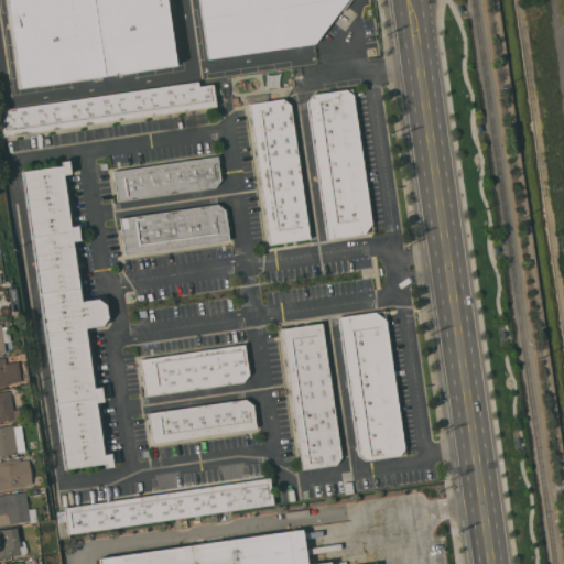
[(20,88),(7,0),(165,0),(175,65),(20,88)]
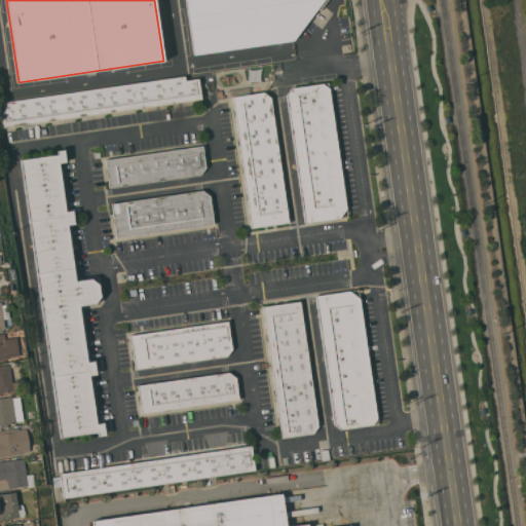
[(193,54),(185,0),(328,0),(320,10),(317,8),(294,40),(193,54)]
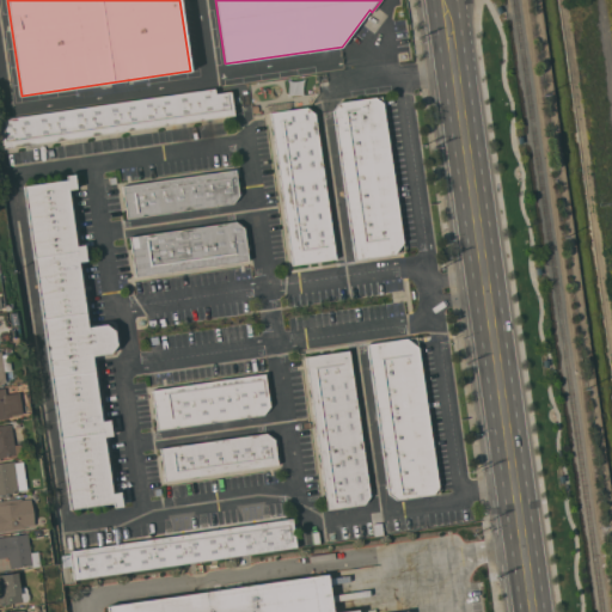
[(2,148),(0,129),(0,118),(215,87),(215,93),(231,91),(234,115),(2,148)]
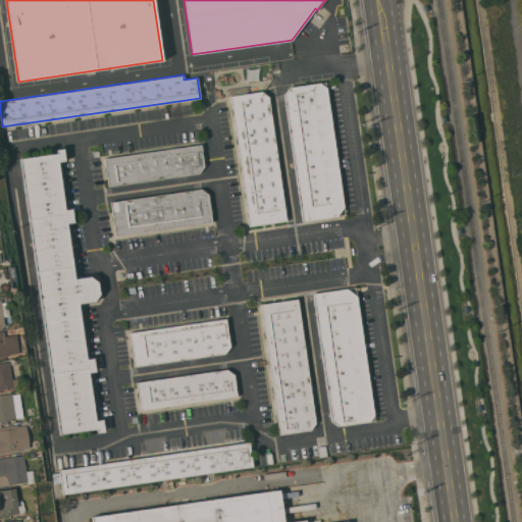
[(303,221),(284,94),(290,87),(320,83),(327,88),(344,207),(336,216),(303,221)]
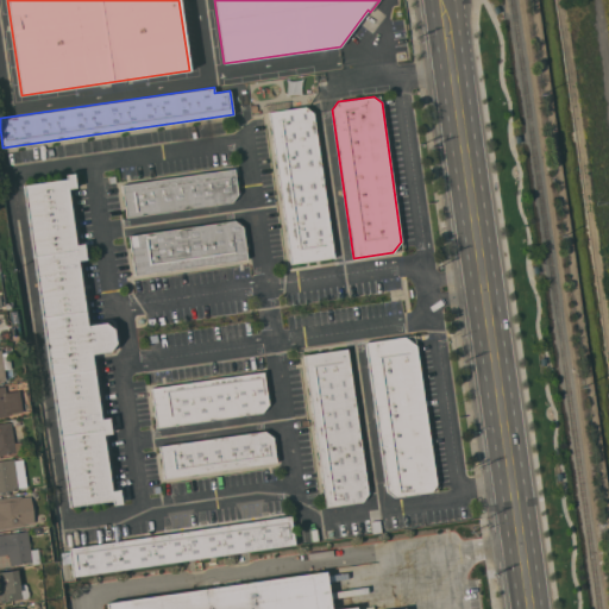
[(334,257),(292,263),(269,112),(305,106),(313,113),(334,257)]
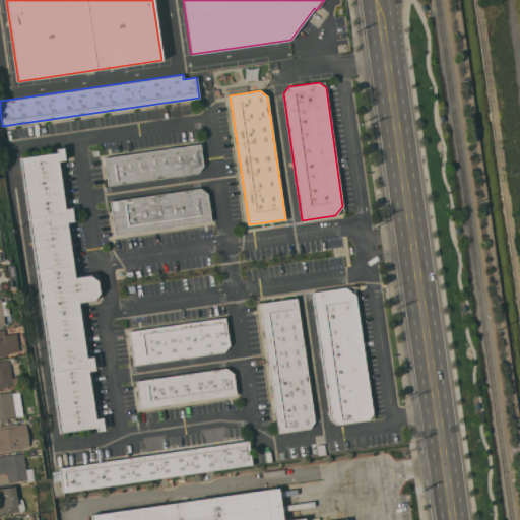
[(108,185),(105,157),(200,144),(203,166),(198,172),(108,185)]
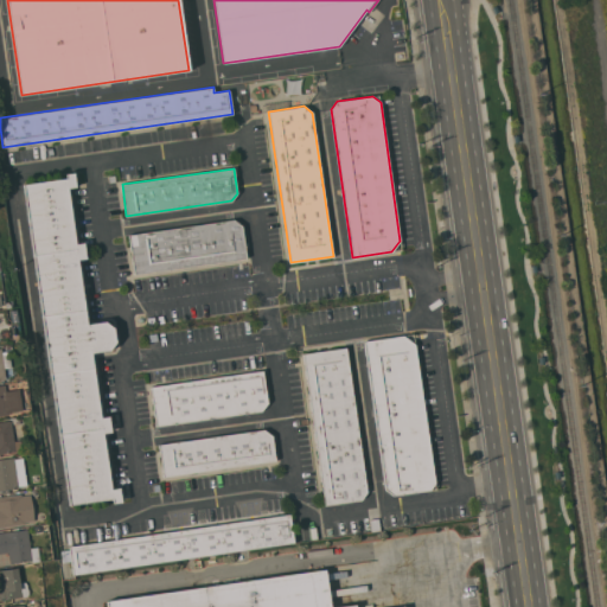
[(24,184),(66,178),(65,173),(75,172),(76,186),(68,187),(76,243),(84,242),(87,257),(78,259),(88,324),(106,321),(114,327),(116,342),(110,350),(93,352),(102,417),(109,416),(112,432),(104,433),(112,489),(120,487),(122,502),(114,503),(113,499),(70,505),(24,184)]
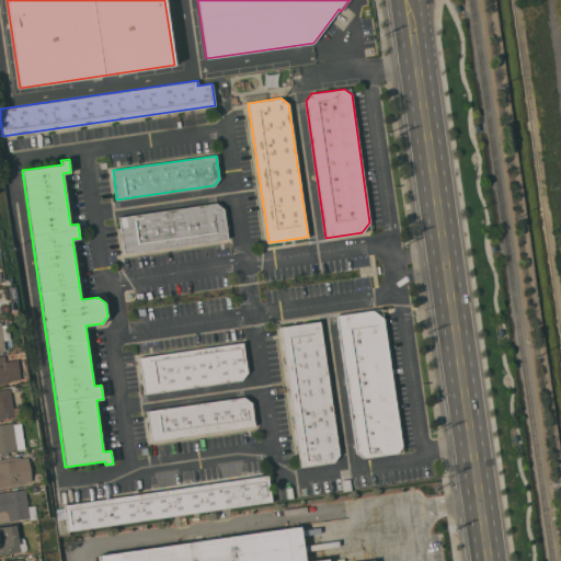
[(125,253),(119,217),(216,203),(224,208),(228,238),(125,253)]
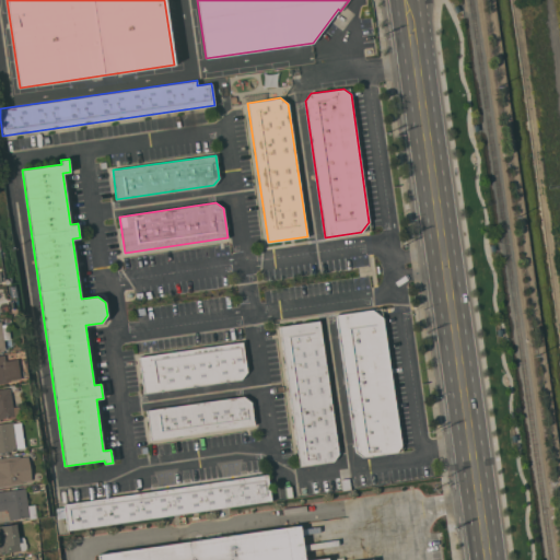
[(336,314),(372,310),(383,317),(401,445),(396,452),(363,456),(356,451),(336,314)]
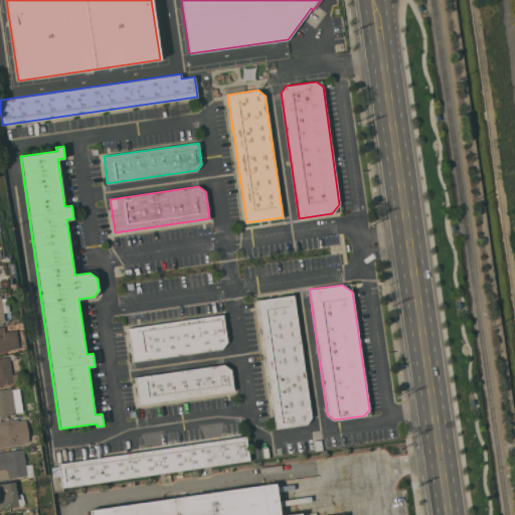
[(3,312),(5,322),(0,322),(0,295),(1,295),(2,300),(8,299),(9,311),(3,312)]
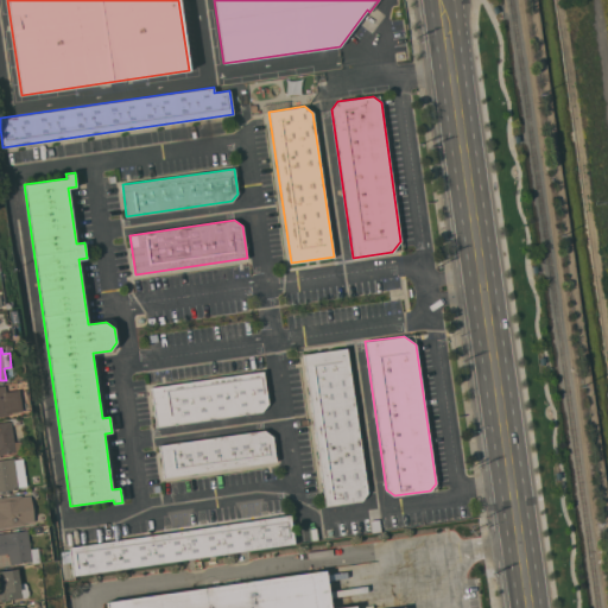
[(325,506),(304,354),(347,348),(367,493),(361,500),(325,506)]
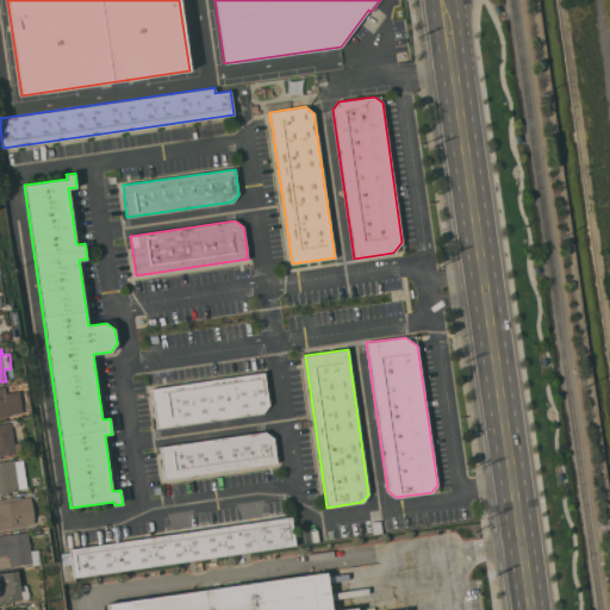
[(151,388),(265,372),(269,405),(262,414),(157,428),(151,388)]
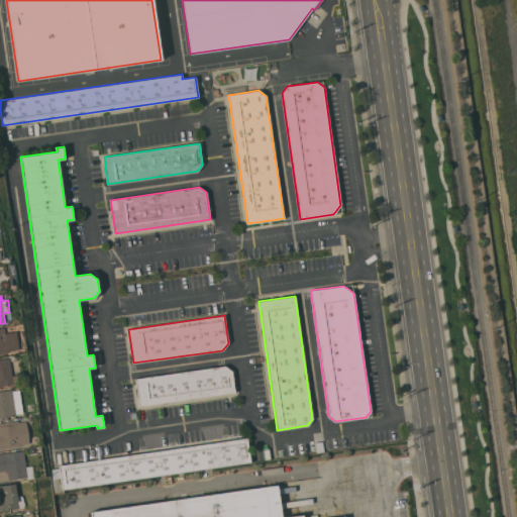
[(18,349),(7,350),(7,352),(0,353),(0,327),(4,327),(5,333),(16,331),(18,349)]
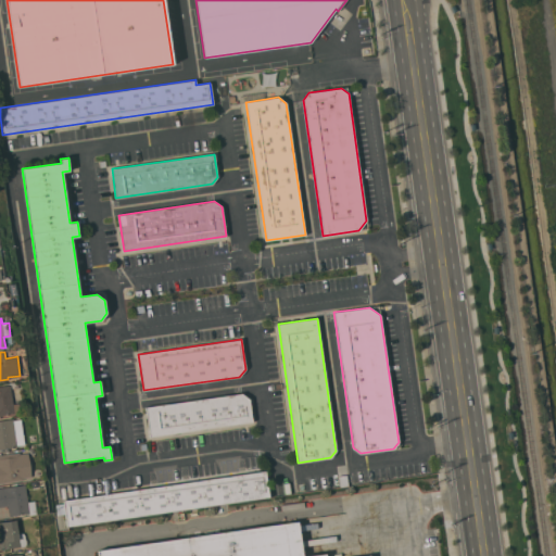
[(0,386),(10,384),(13,404),(19,403),(20,412),(14,413),(14,414),(0,416),(0,386)]
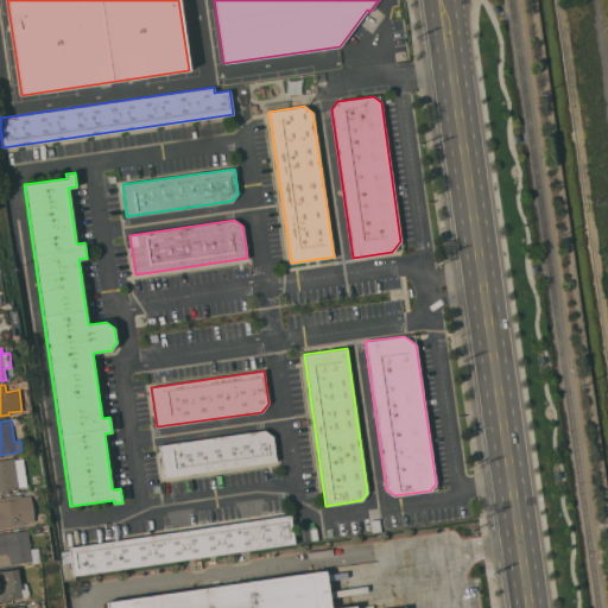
[(265,430),(273,436),(276,461),(164,477),(159,445),(265,430)]
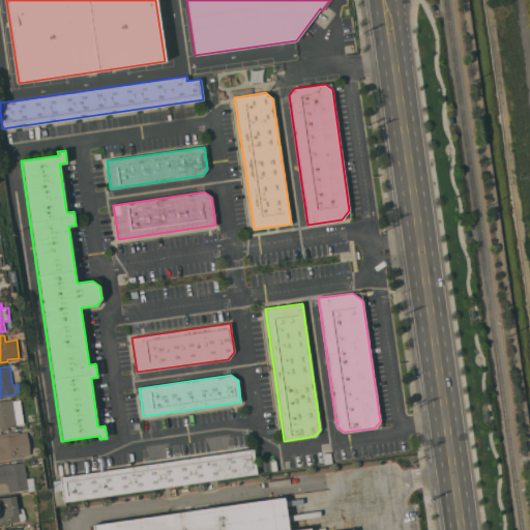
[(0,401),(12,399),(12,401),(20,400),(23,423),(17,424),(17,425),(7,427),(7,430),(1,431),(1,428),(0,428),(0,401)]
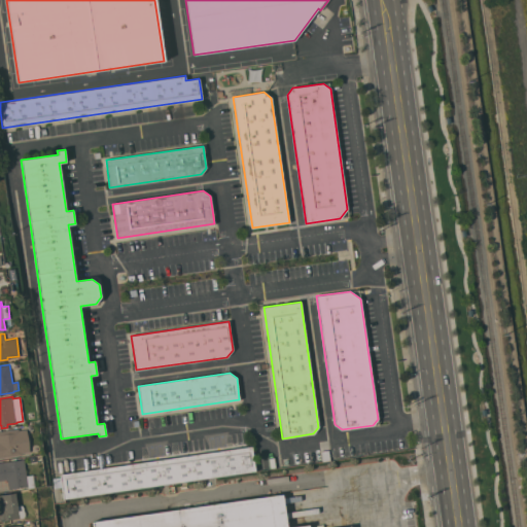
[(0,430),(19,428),(19,430),(26,429),(30,452),(22,453),(22,455),(0,458),(0,430)]
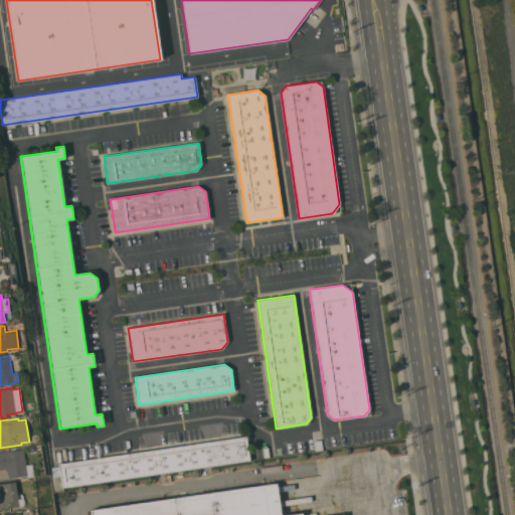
[(245,437),(249,461),(62,488),(59,464),(245,437)]
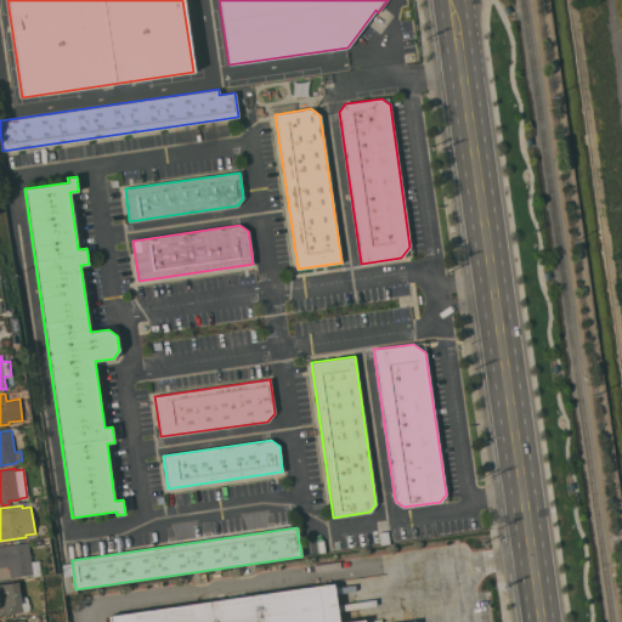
[(0,546),(28,542),(30,561),(39,560),(39,561),(44,560),(45,572),(40,574),(40,575),(33,576),(32,574),(10,577),(9,566),(0,566),(0,546)]
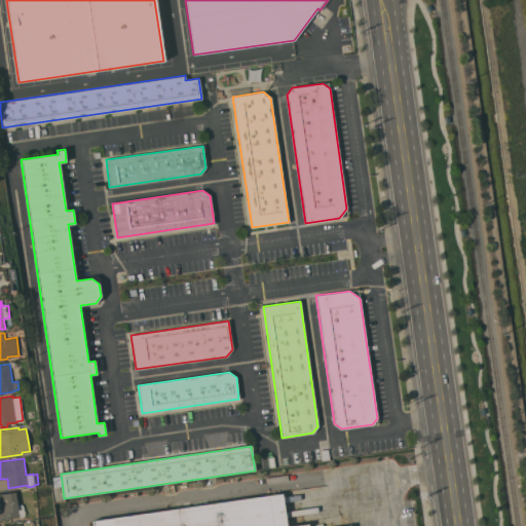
[(0,493),(15,492),(16,504),(22,504),(23,504),(23,505),(24,506),(24,510),(25,512),(25,513),(25,515),(24,516),(23,516),(20,517),(0,519),(0,493)]
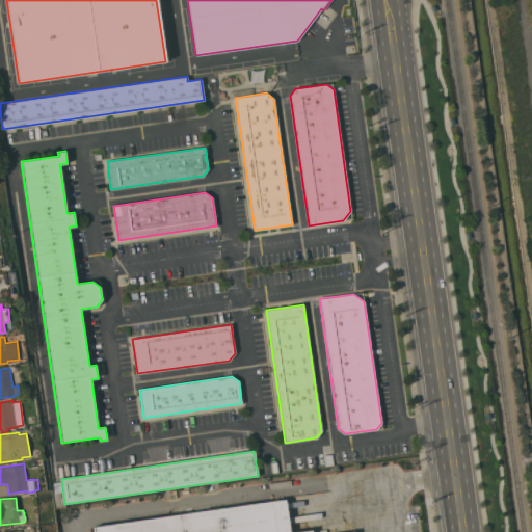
[(91,528),(91,531),(312,531),(312,530),(296,531),(288,531),(284,500),(91,528)]
